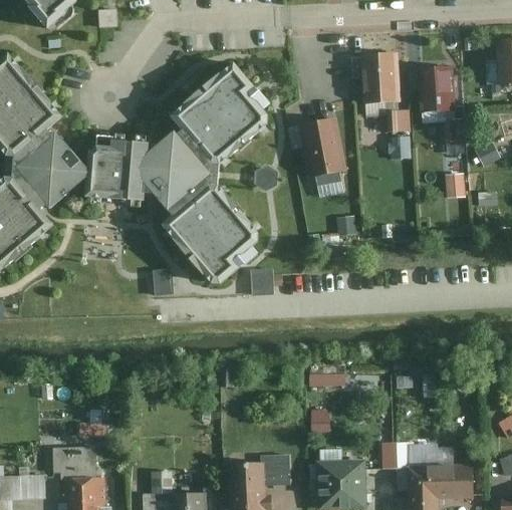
[(17,0),(43,30),(75,3),(72,0),(17,0)]
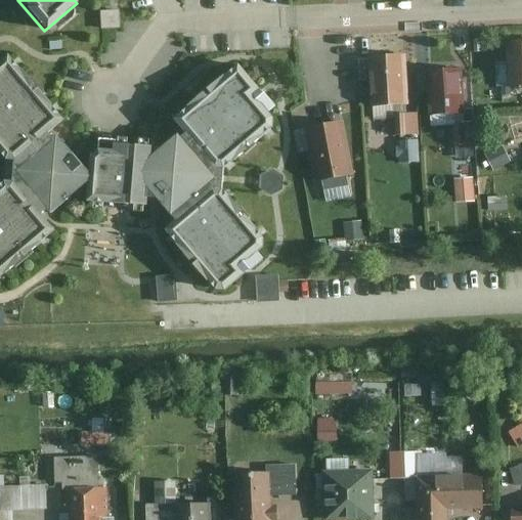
[(124,4),(106,6),(107,26),(126,25),(124,4)]
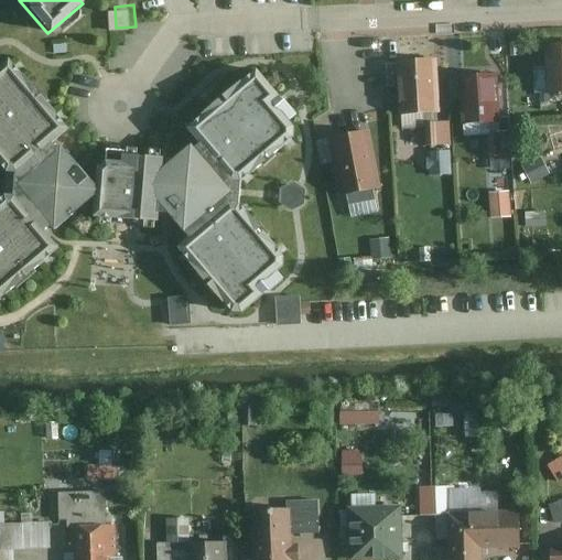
[(561,41),(543,42),(546,63),(547,95),(561,94),(561,41)]
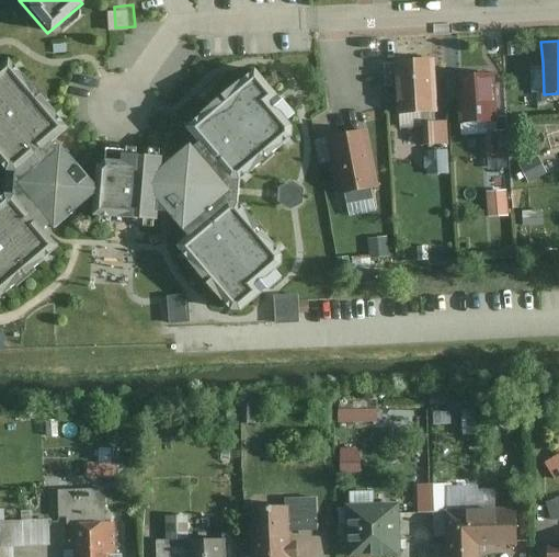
[(13,57),(0,67),(0,155),(13,171),(12,194),(0,204),(0,292),(57,243),(47,231),(90,195),(89,216),(155,217),(155,202),(185,237),(173,247),(227,309),(285,260),(236,203),(237,180),(297,128),(248,71),(182,127),(192,138),(156,170),(157,154),(94,151),(93,182),(58,139),(71,127),(13,57)]
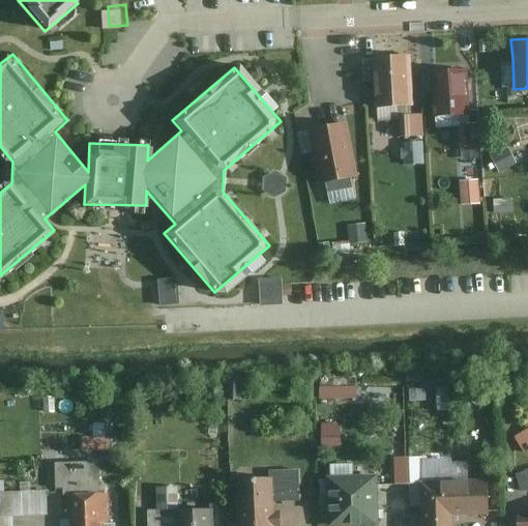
[(414,54),(373,56),(376,106),(400,105),(417,104),(414,54)]
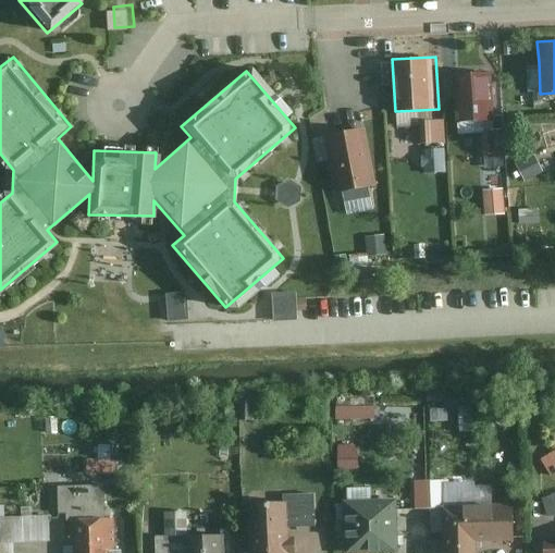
[(540,94),(539,62),(522,62),(522,94),(540,94)]
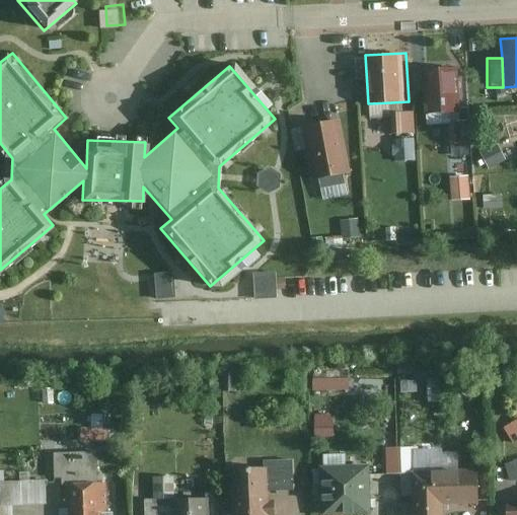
[(457,65),(421,67),(423,112),(459,111),(457,65)]
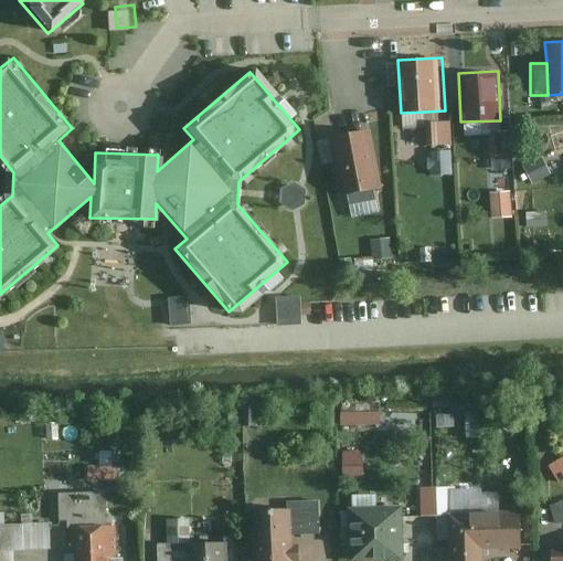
[(426,112),(401,113),(401,127),(425,125),(425,120),(426,112)]
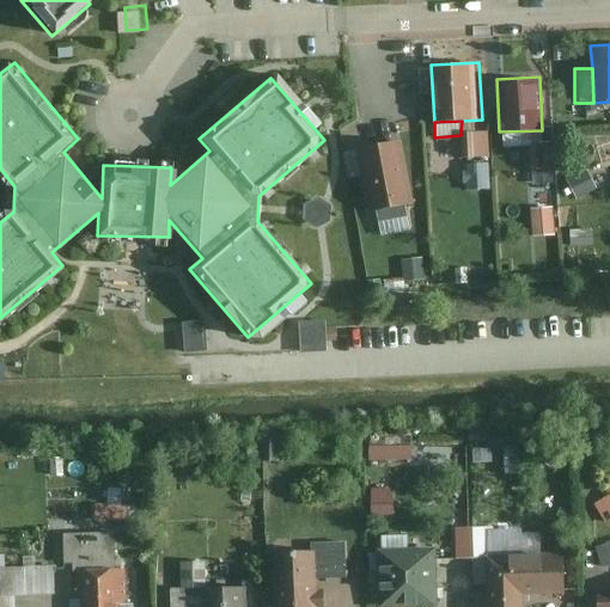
[(488,130),(461,130),(461,135),(461,157),(488,157),(488,130)]
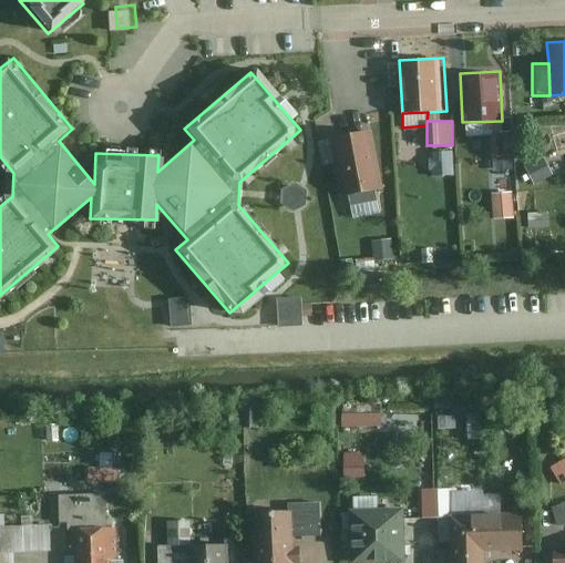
[(375,129),(328,136),(339,198),(346,197),(349,216),(380,211),(377,192),(384,191),(375,129)]
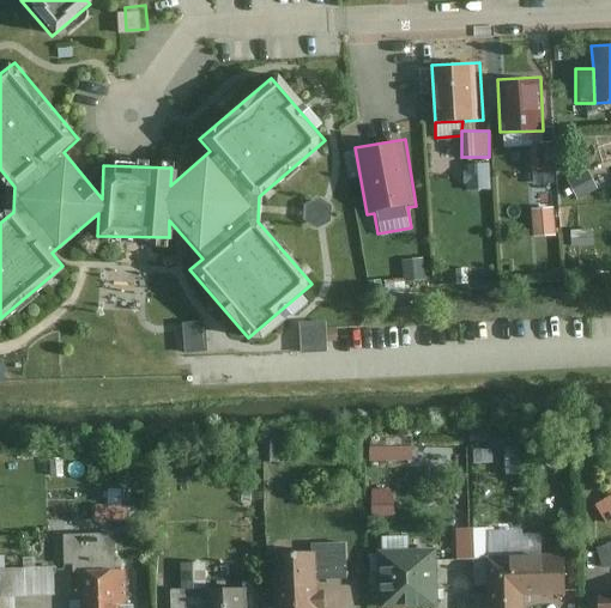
[(554,145),(530,146),(531,168),(555,166),(554,145)]
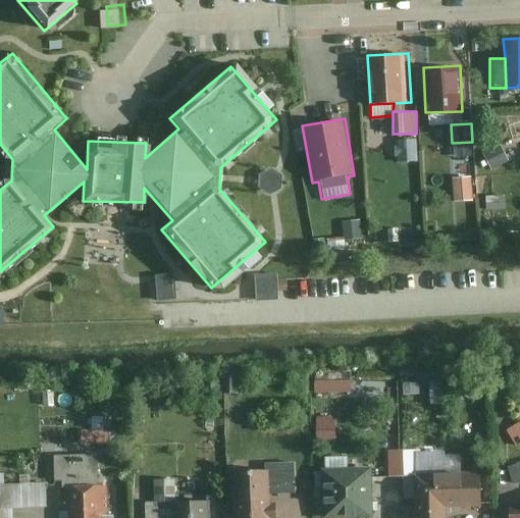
[(420,157),(419,135),(397,137),(398,159),(420,157)]
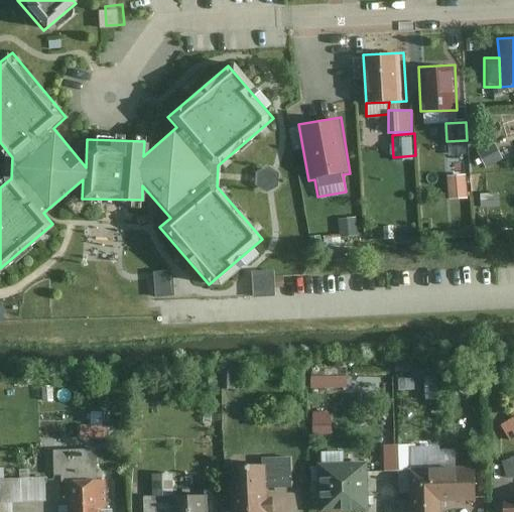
[(494,141),(475,150),(481,165),(501,157),(494,141)]
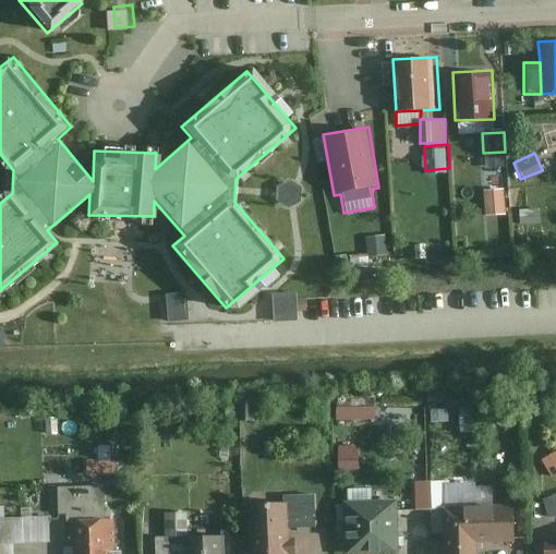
[(505,189),(483,190),(484,215),(507,214),(505,189)]
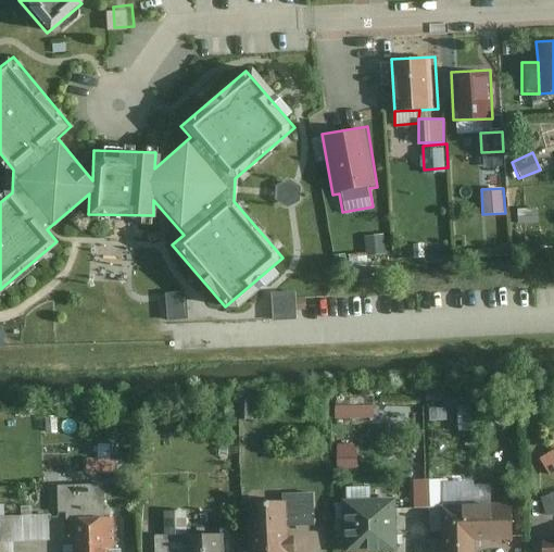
[(538,207),(516,208),(516,222),(539,222),(538,207)]
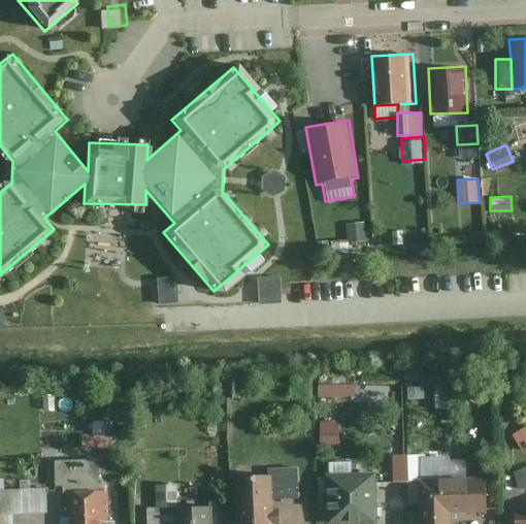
[(362,226),(329,227),(330,253),(364,252),(362,226)]
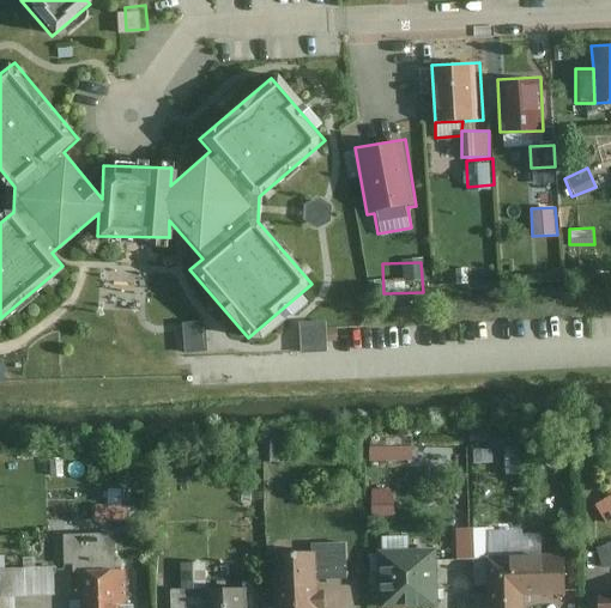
[(189,318),(191,347),(213,346),(212,316),(189,318)]
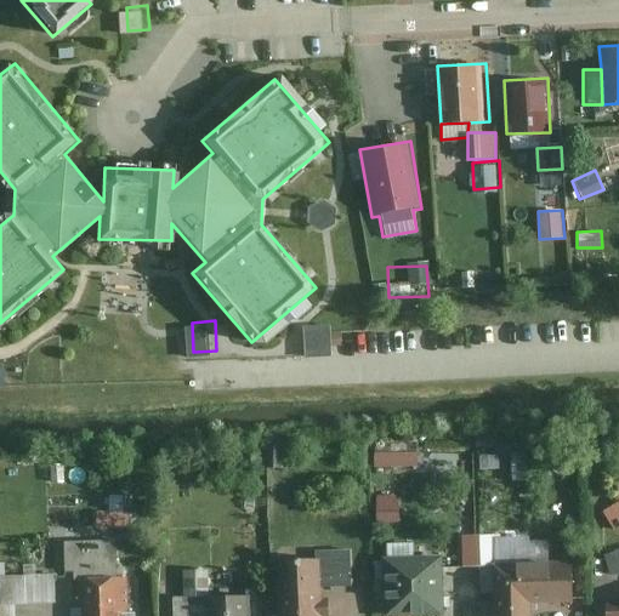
[(480,443),(514,440),(512,425),(478,427),(480,443)]
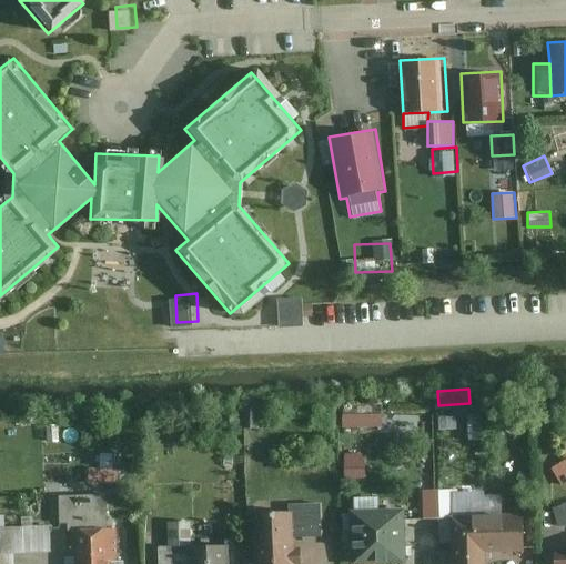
[(383,403),(341,404),(342,432),(384,431),(383,403)]
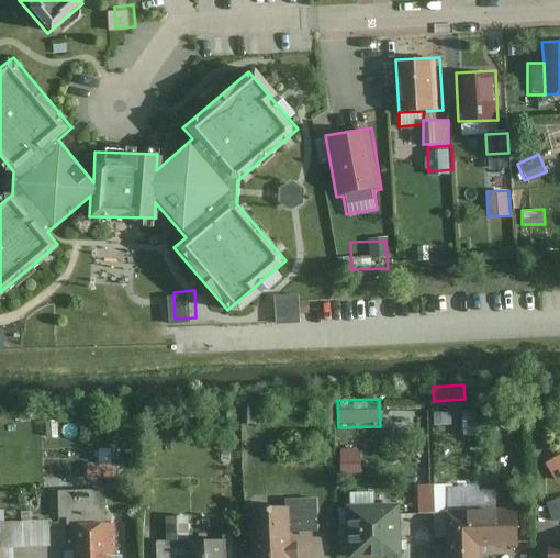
[(462,431),(481,431),(481,403),(462,403),(462,431)]
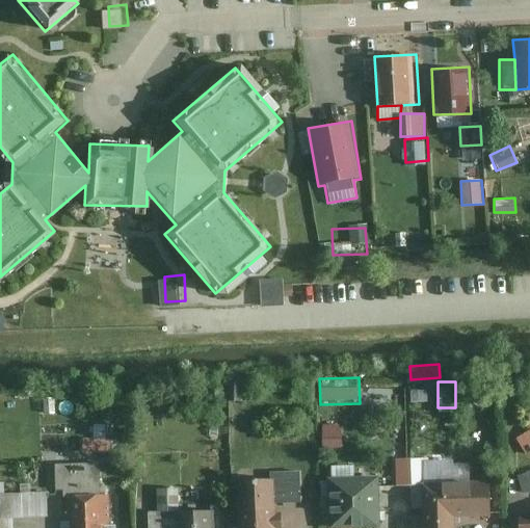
[(343,424),(321,425),(322,448),(344,447),(343,424)]
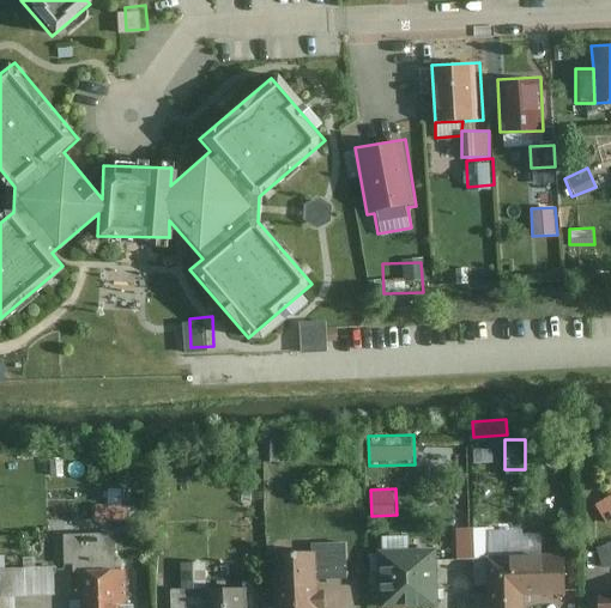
[(610,492),(596,502),(606,522),(610,520),(610,492)]
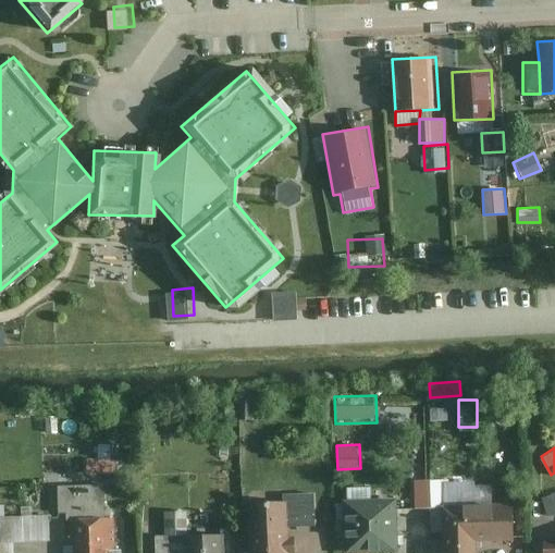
[(114,456),(91,456),(84,456),(84,475),(114,475),(114,456)]
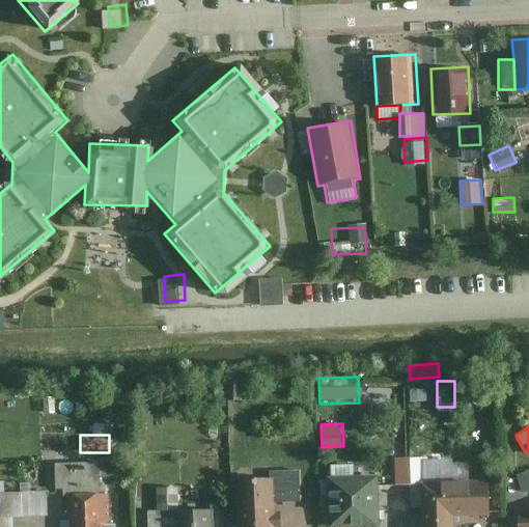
[(379,483),(379,507),(420,506),(420,482),(420,458),(393,458),(393,483),(379,483)]
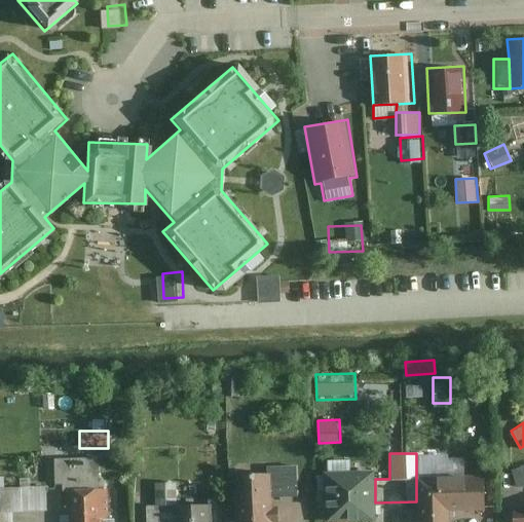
[(98,455),(58,458),(61,521),(110,521),(109,486),(100,487),(98,455)]
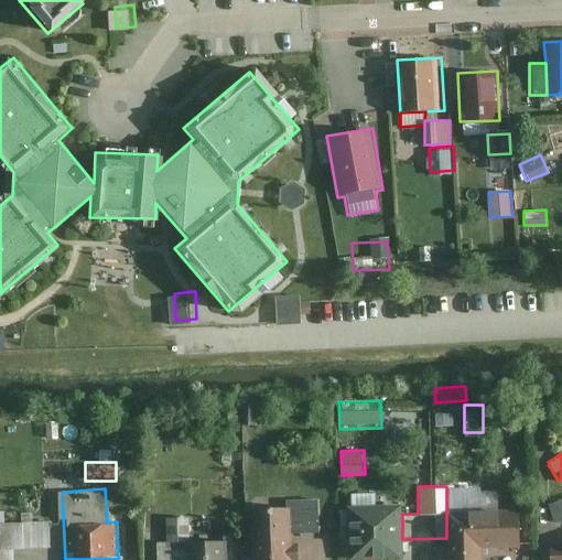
[(402,504),(346,504),(346,559),(398,559),(402,559),(402,539),(402,514),(402,504)]
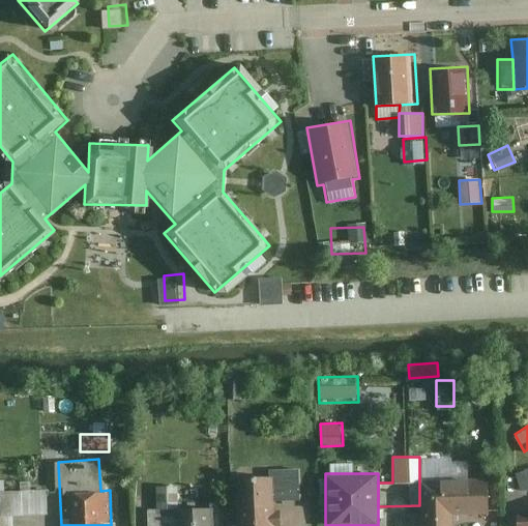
[(275,479),(233,478),(232,525),(282,525),(282,510),(274,510),(275,479)]
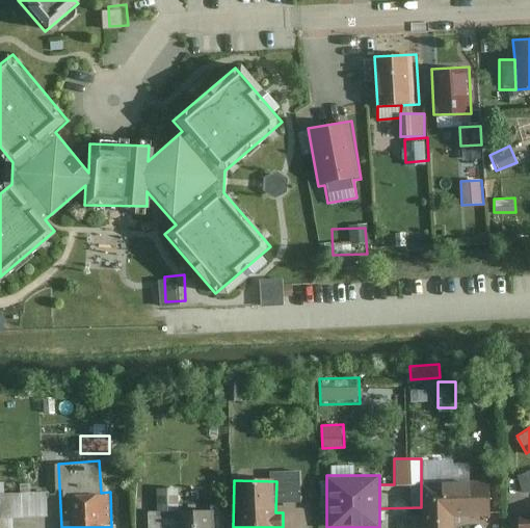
[(491,482),(421,483),(421,507),(421,527),(452,527),(453,517),(492,517),(491,482)]
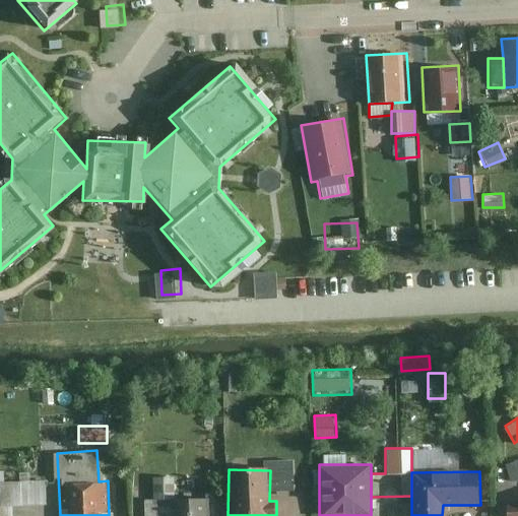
[(151,497),(131,497),(131,515),(208,515),(208,498),(176,498),(176,475),(151,475),(151,497)]
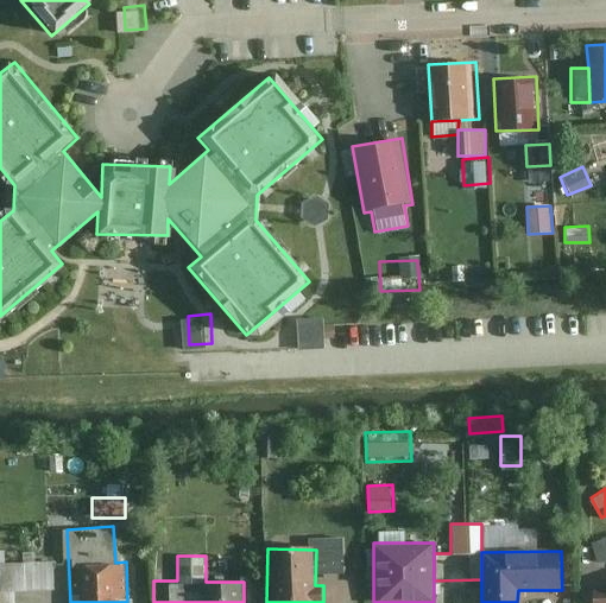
[(54,562),(0,562),(0,590),(54,590),(54,562)]
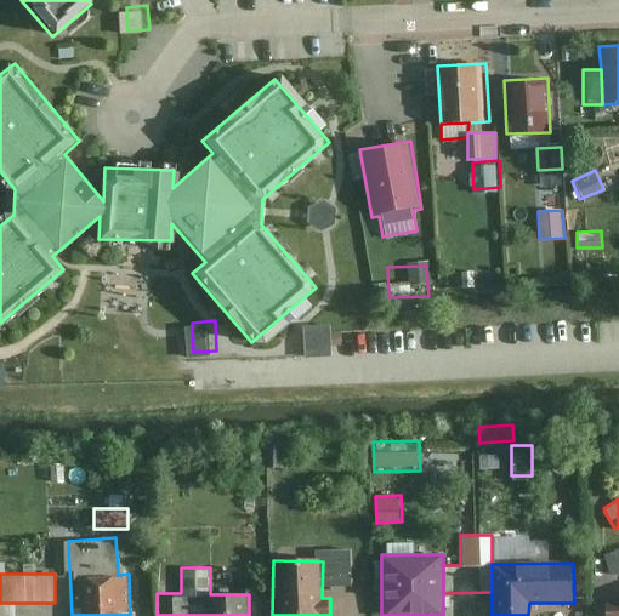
[(618,615),(618,592),(602,593),(602,615),(618,615)]
